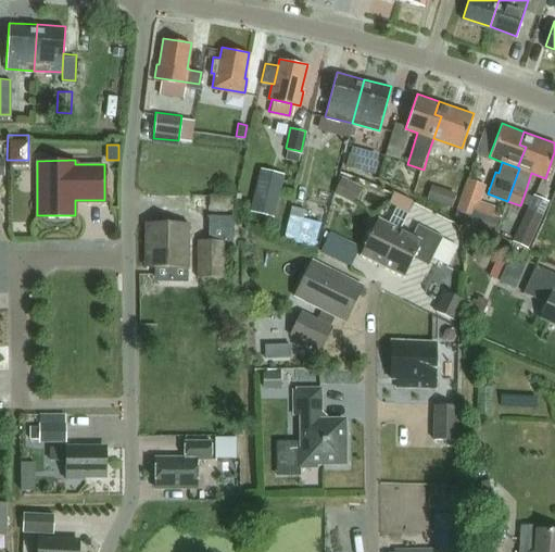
[(260,166),(250,210),(274,215),(284,172),(260,166)]
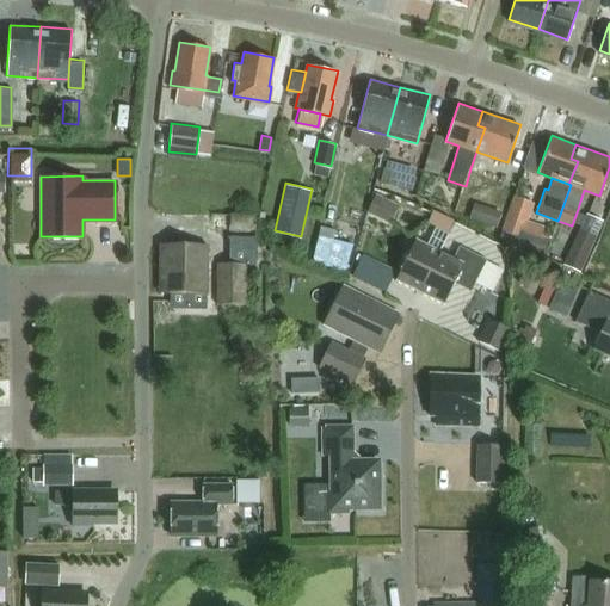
[(377,190),(368,208),(389,218),(398,201),(377,190)]
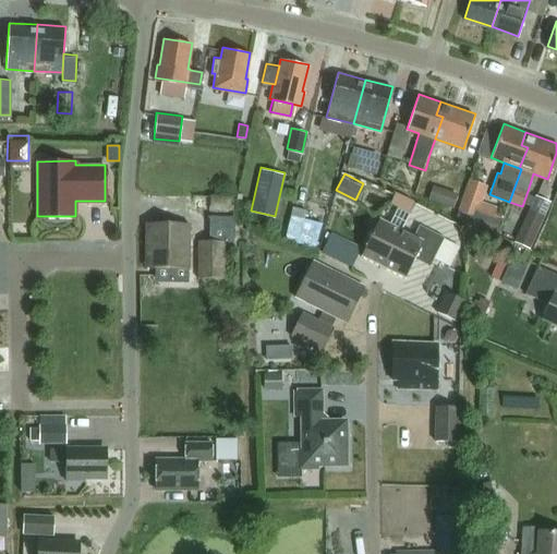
[(476,213),(487,183),(470,177),(460,206),(476,213)]
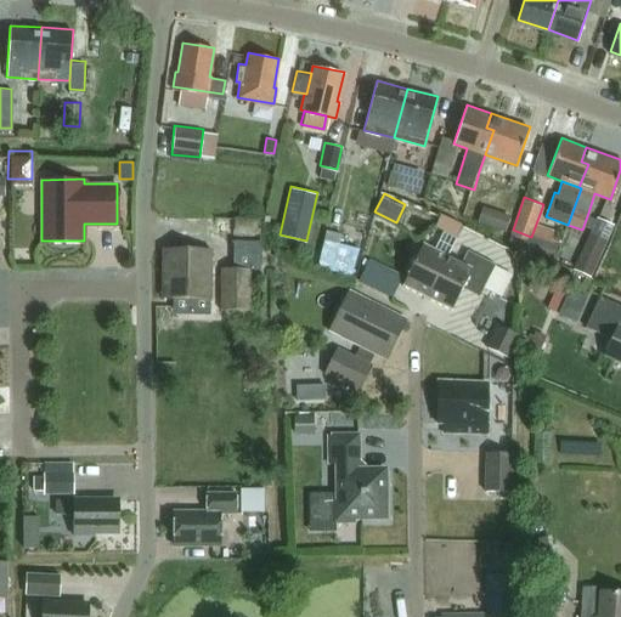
[(611,225),(594,218),(574,261),(591,270),(611,225)]
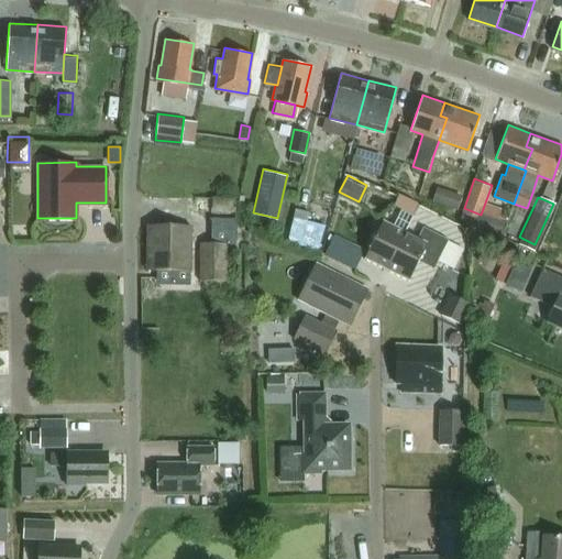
[(286,238),(318,248),(323,223),(293,215),(286,238)]
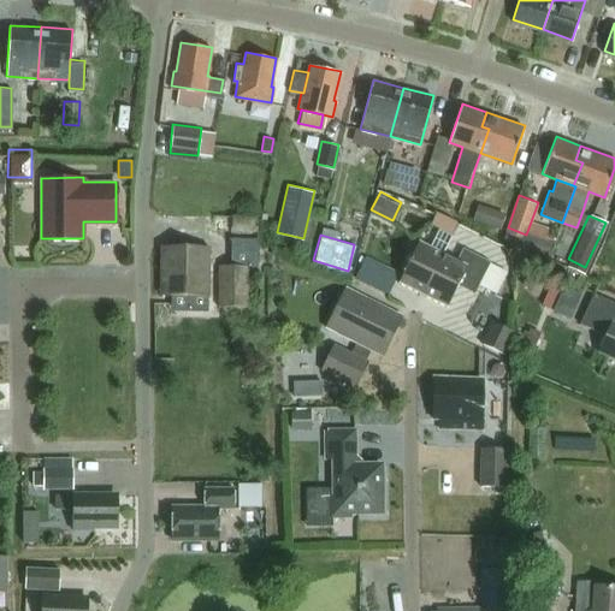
[(423,294),(443,251),(430,245),(419,241),(398,282),(423,294)]
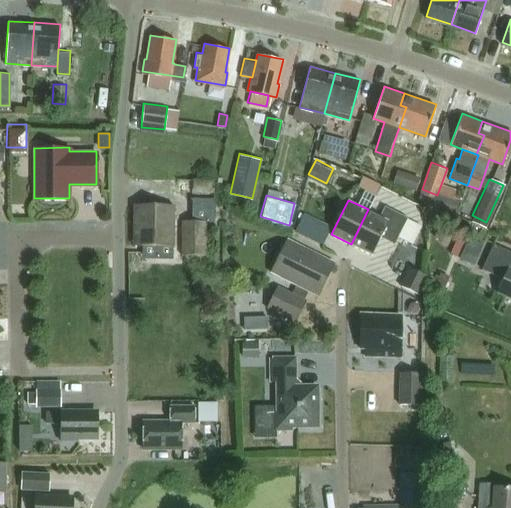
[(173,245),(173,204),(134,203),(133,245),(173,245)]
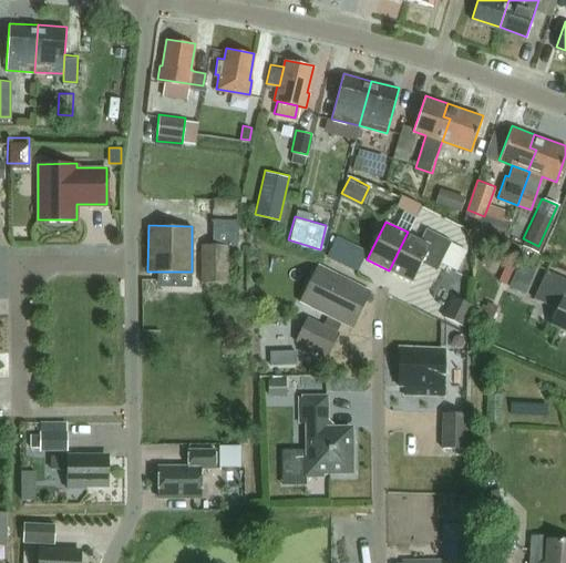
[(421,262),(436,269),(451,241),(425,227),(420,238),(408,232),(389,270),(411,282),(421,262)]
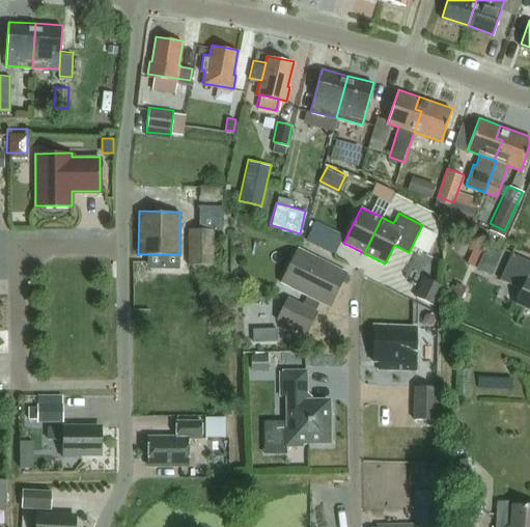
[(314,219),(305,238),(335,252),(343,232),(314,219)]
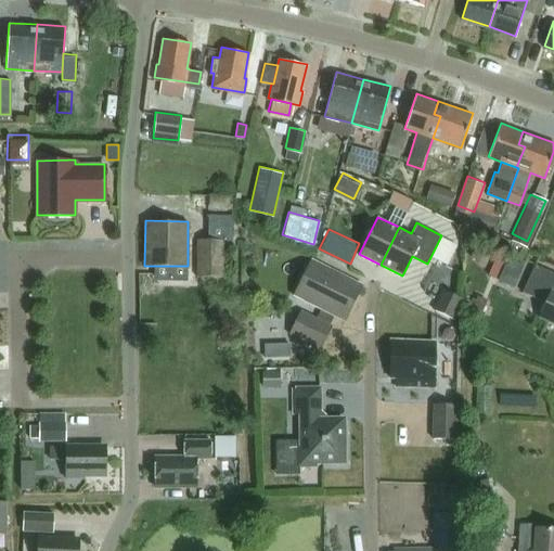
[(223,238),(197,238),(197,273),(223,273),(223,238)]
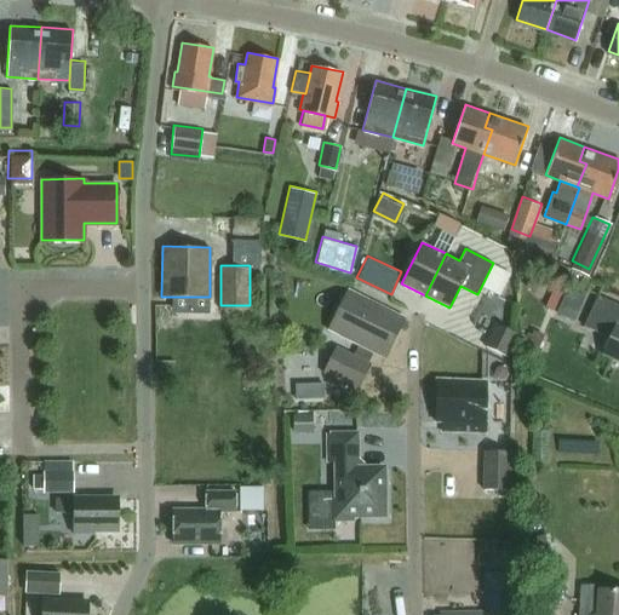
[(583,291),(588,280),(580,276),(574,286),(583,291)]
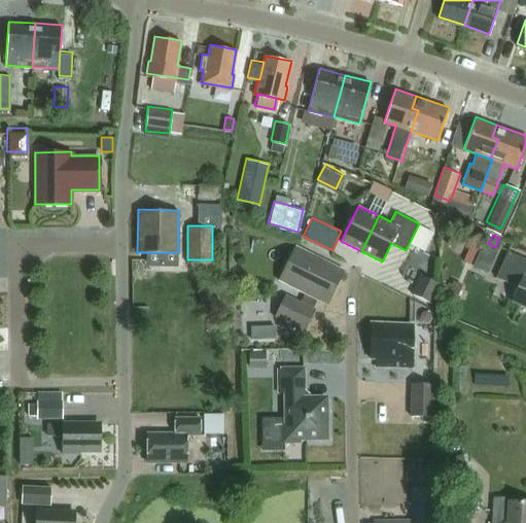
[(285,293),(278,310),(275,315),(304,329),(314,308),(312,307),(317,299),(327,303),(344,270),(294,245),(278,279),(305,292),(301,301),(285,293)]
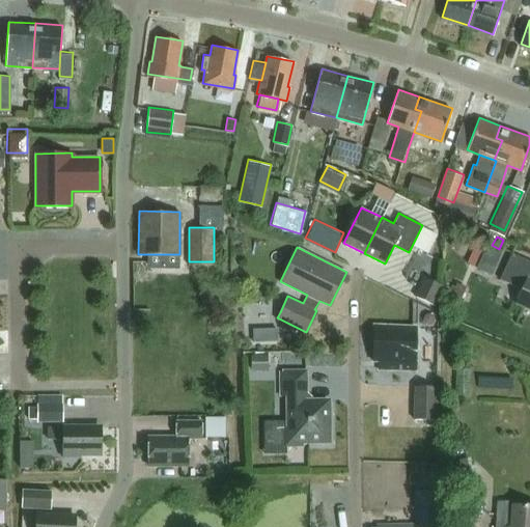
[(529,306),(529,259),(511,251),(500,278),(522,287),(515,301),(529,306)]
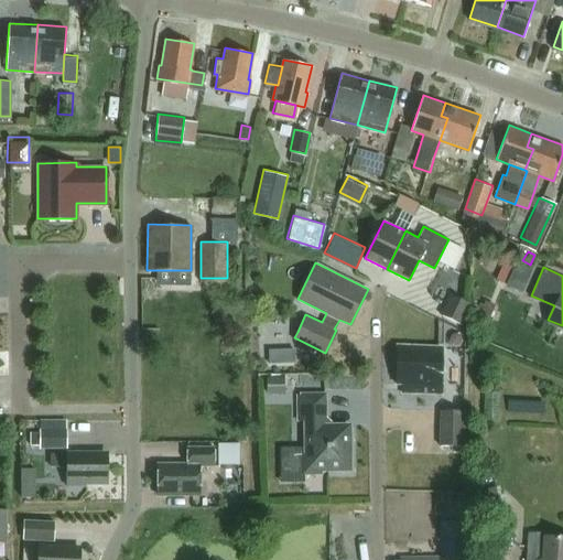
[(472,301),(452,291),(442,311),(462,321),(472,301)]
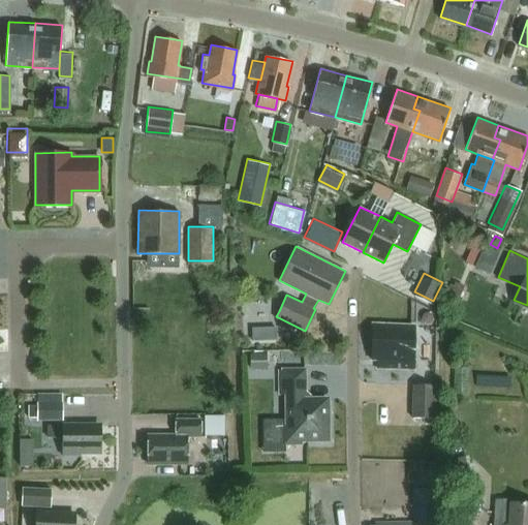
[(413,366),(414,325),(372,323),(371,358),(377,358),(376,366),(413,366)]
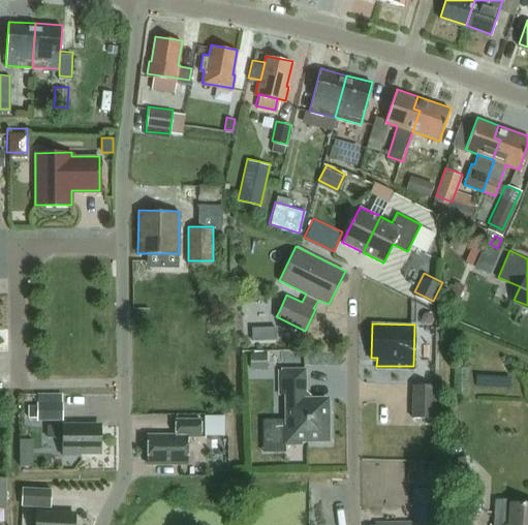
[(267,351),(249,351),(250,366),(267,366),(267,351)]
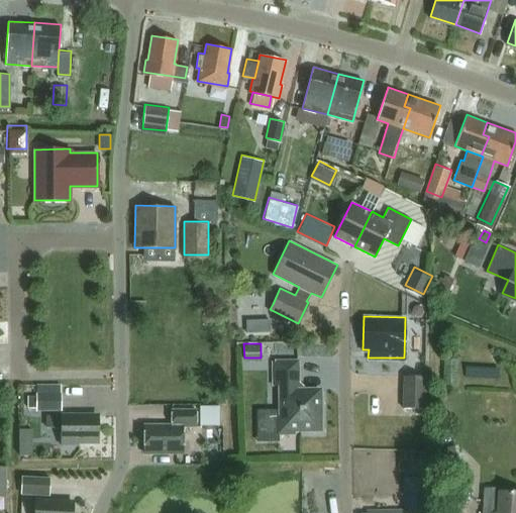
[(277,416),(277,432),(293,432),(293,429),(320,429),(320,389),(305,389),(297,381),(297,361),(273,361),(273,384),(279,384),(280,416),(277,416)]
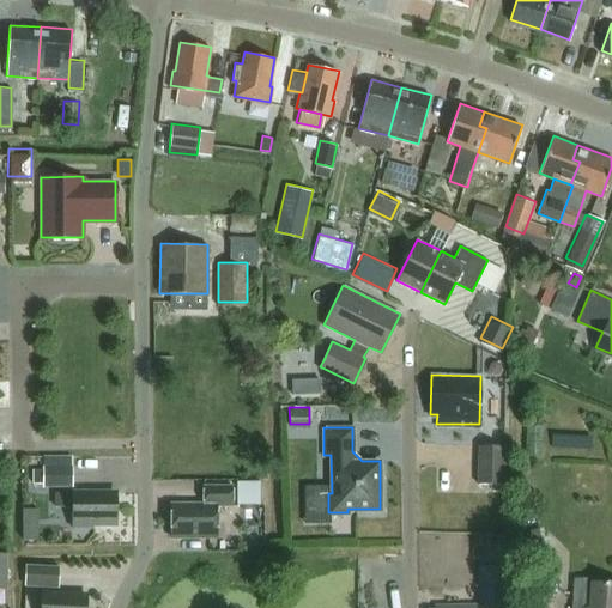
[(504,445),(478,445),(478,481),(504,481),(504,445)]
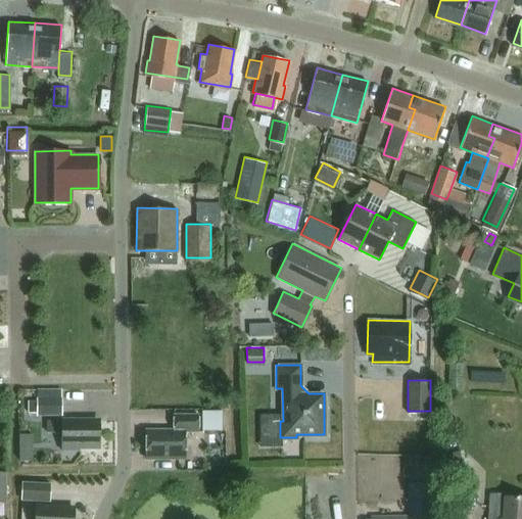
[(37,410),(37,412),(62,412),(62,396),(37,396),(37,398),(37,410)]
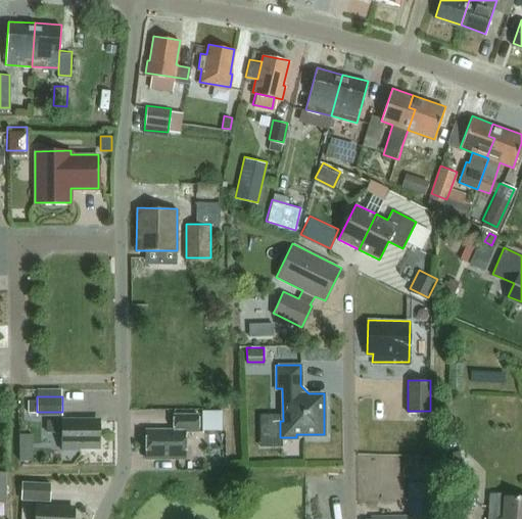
[(28,398),(28,410),(37,410),(37,398),(28,398)]
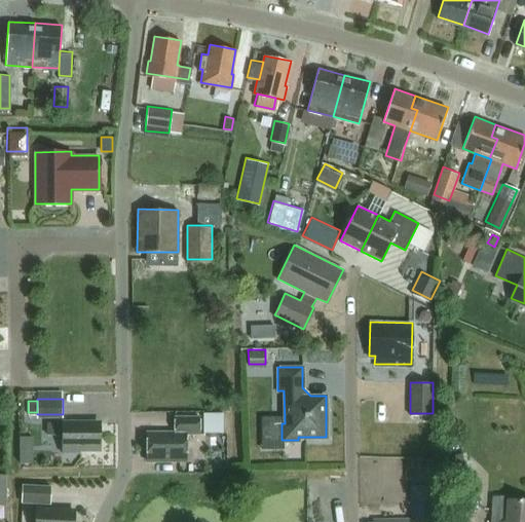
[(146,433),(147,459),(185,459),(185,433),(199,433),(199,416),(175,416),(175,432),(146,433)]
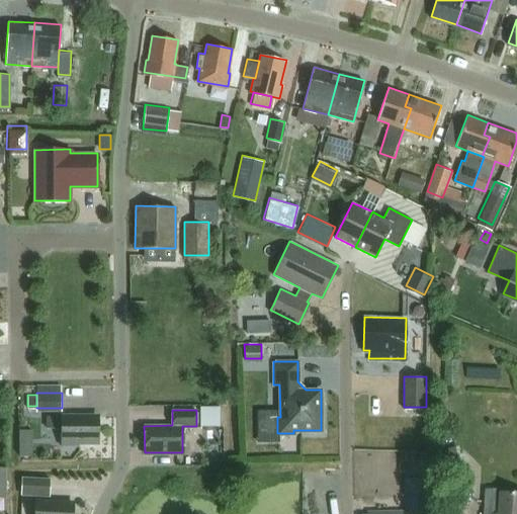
[(97,415),(61,415),(46,415),(46,425),(61,426),(61,445),(78,445),(78,441),(97,441),(97,415)]
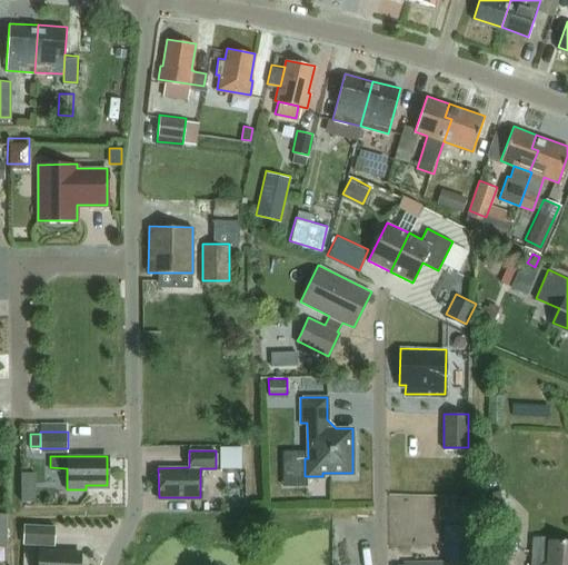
[(55,542),(55,525),(23,523),(23,541),(55,542)]
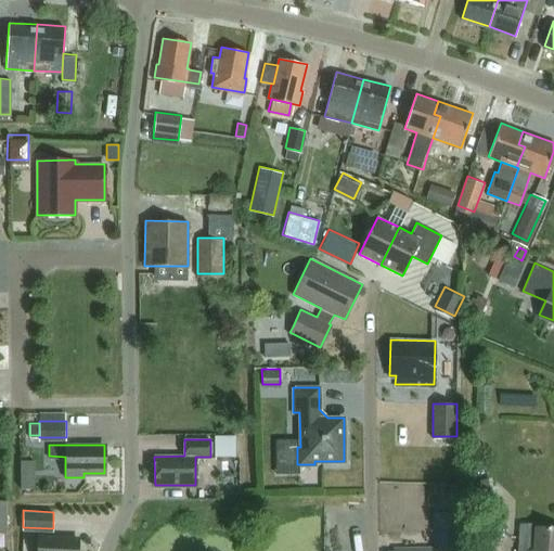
[(462,510),(439,511),(437,511),(437,543),(462,543),(462,510)]
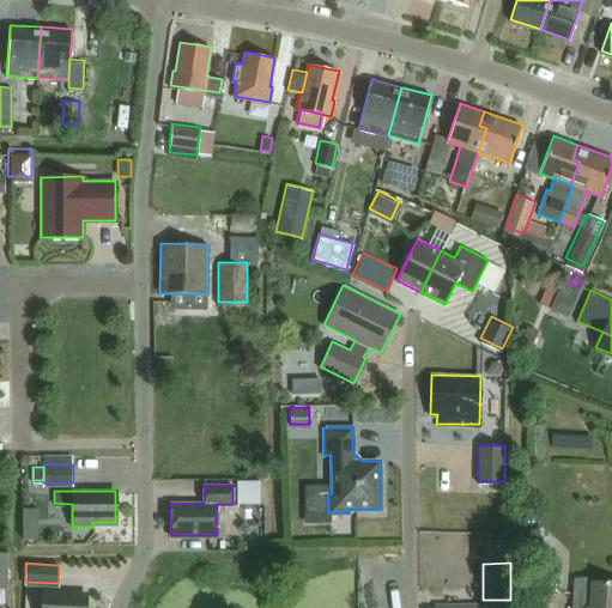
[(611,607),(611,582),(591,582),(591,577),(570,576),(569,606),(581,606),(581,607),(611,607)]
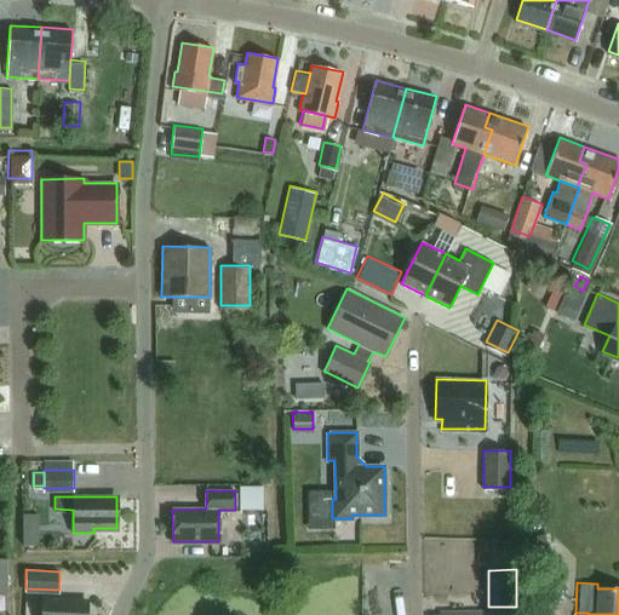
[(41,614),(86,614),(87,601),(43,598),(41,614)]
